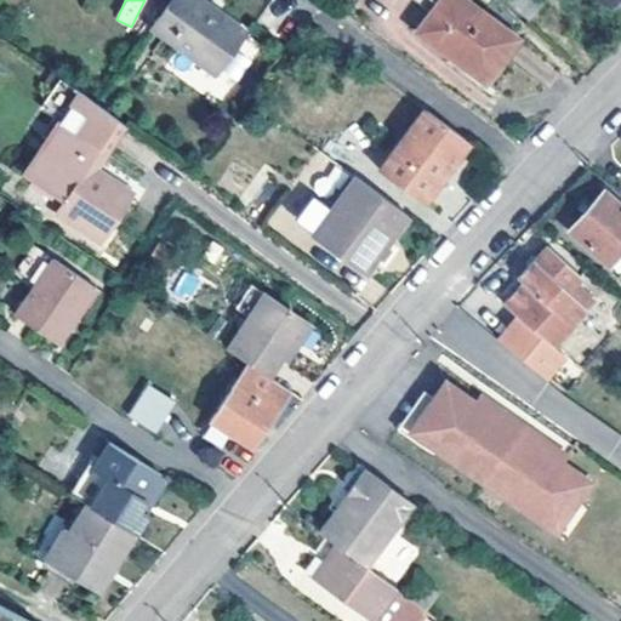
[(172,0),(155,24),(216,69),(246,29),(224,12),(222,15),(203,1),(204,0),(172,0)]
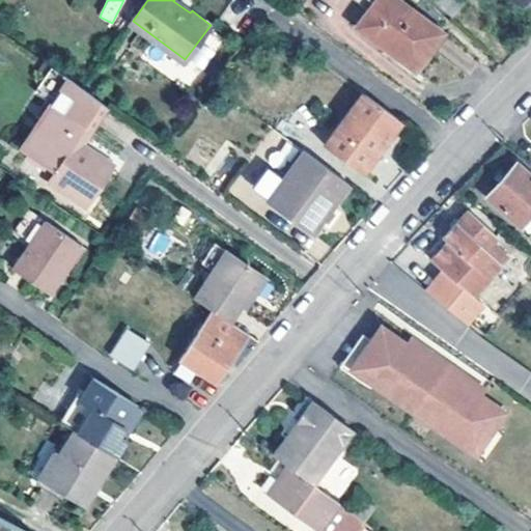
[(192,10),(177,0),(174,0),(173,1),(190,12),(192,10)]
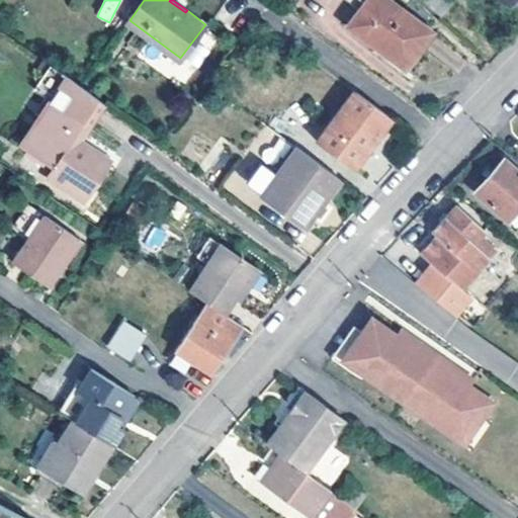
[(430,31),(389,0),(366,0),(348,25),(404,67),(430,31)]
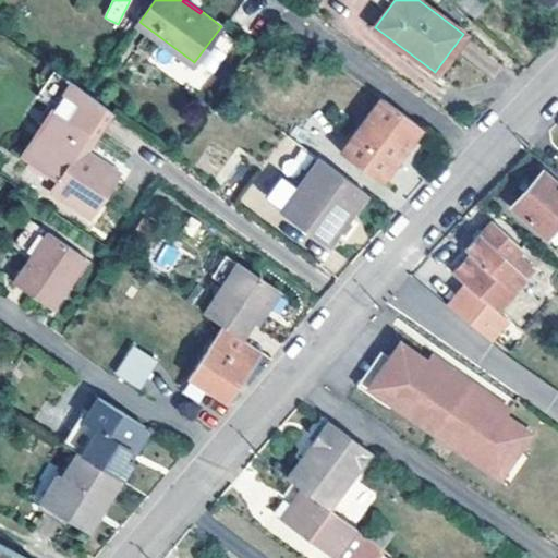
[(484,0),(458,0),(477,15),(488,3),(484,0)]
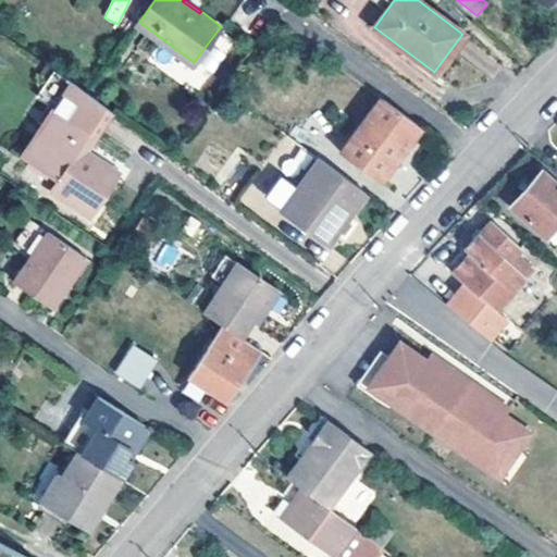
[(200,90),(235,41),(224,34),(196,74),(161,49),(155,58),(200,90)]
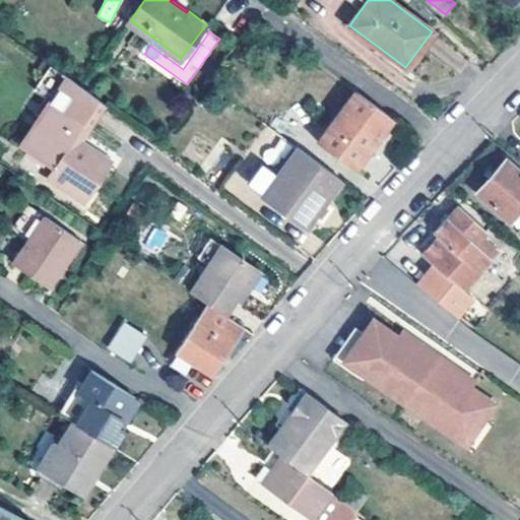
[(36,90),(53,102),(68,77),(52,65),(36,90)]
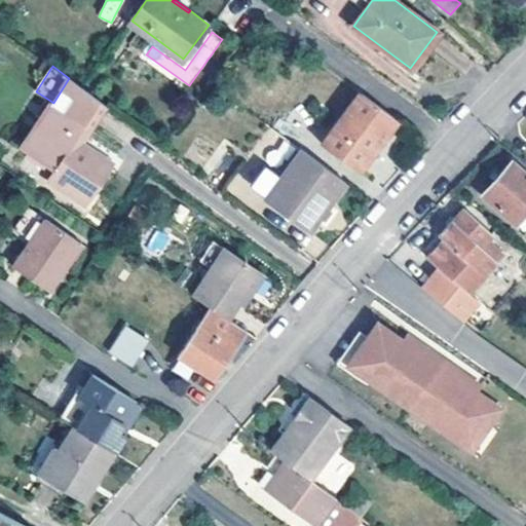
[(69,78),(53,103),(23,148),(57,171),(49,181),(85,204),(112,164),(94,153),(81,144),(89,133),(102,141),(119,114),(69,78)]
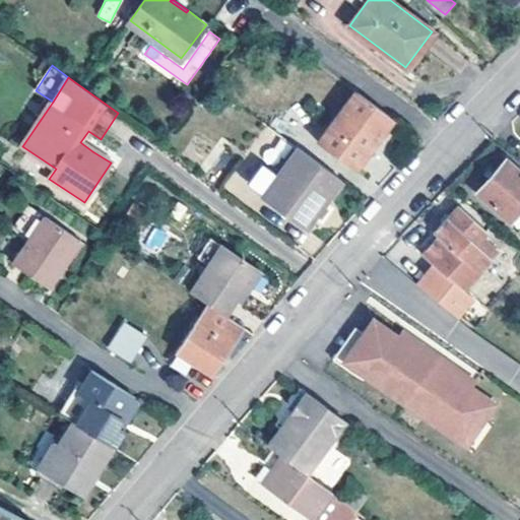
[(393,117),(359,90),(321,140),(356,167),(393,117)]
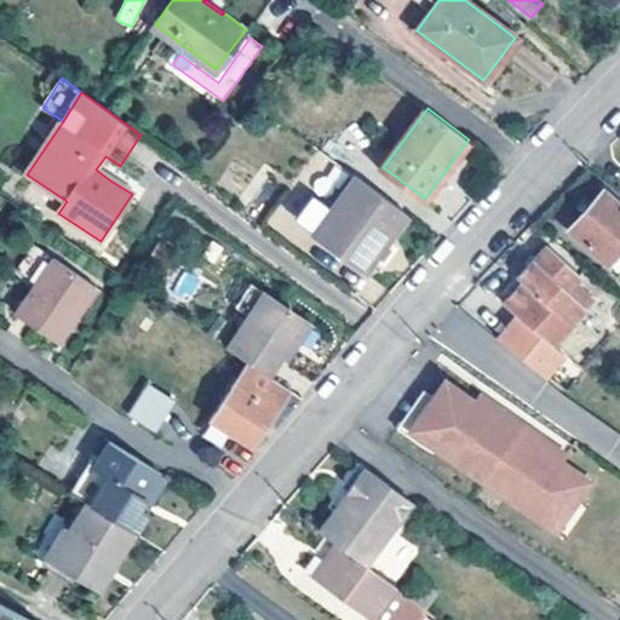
[(96,170),(110,181),(120,166),(105,156),(96,170)]
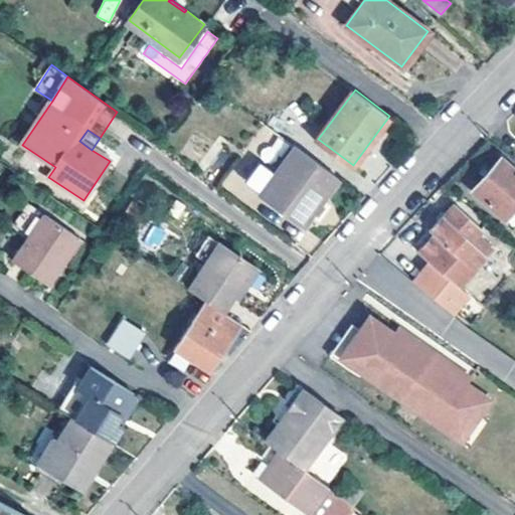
[(341,178),(296,146),(262,194),(306,225),(341,178)]
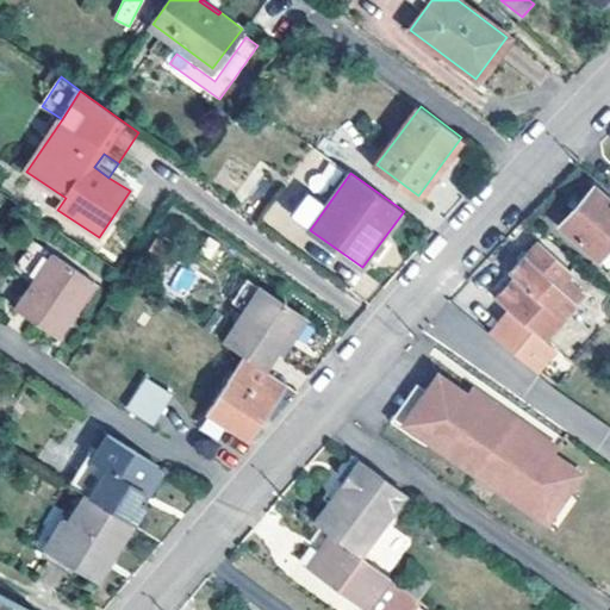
[(291,212),(306,192),(292,180),(277,200),(291,212)]
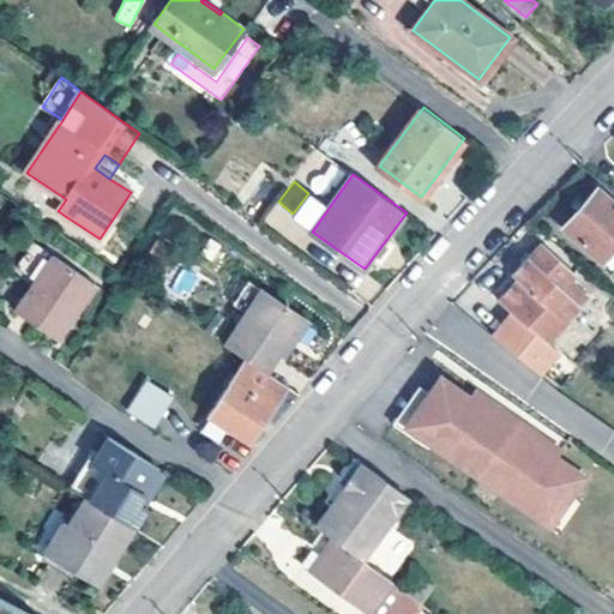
[(613,199),(597,186),(564,226),(603,259),(613,246),(613,199)]
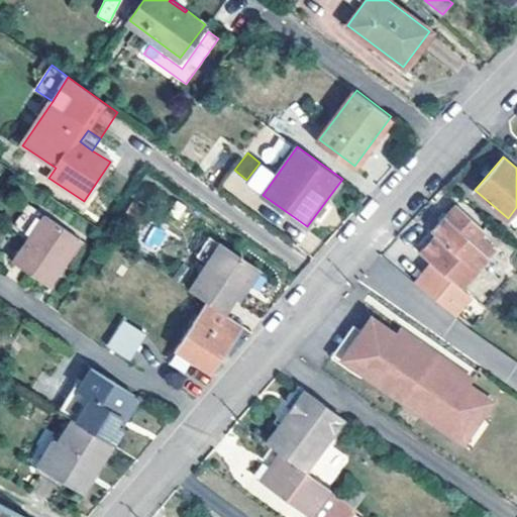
[(25,198),(11,219),(27,230),(42,209),(25,198)]
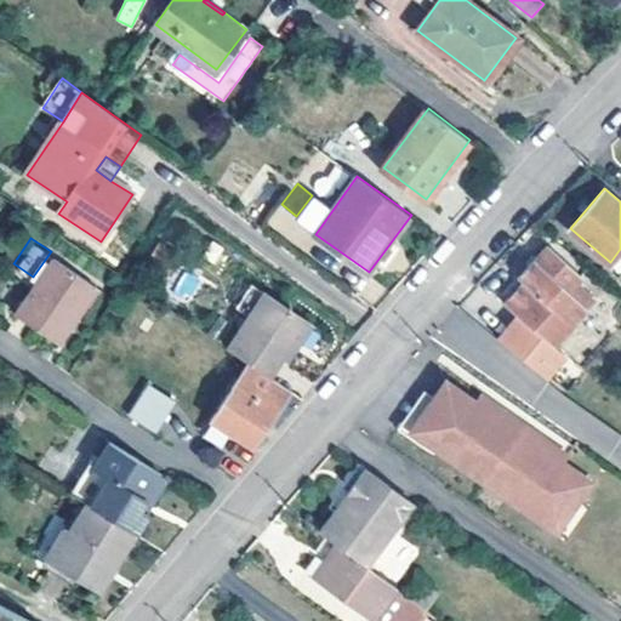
[(550,245),(518,278),(523,281),(508,297),(522,311),(501,332),(545,374),(565,352),(553,341),(579,314),(560,297),(581,274),(550,245)]
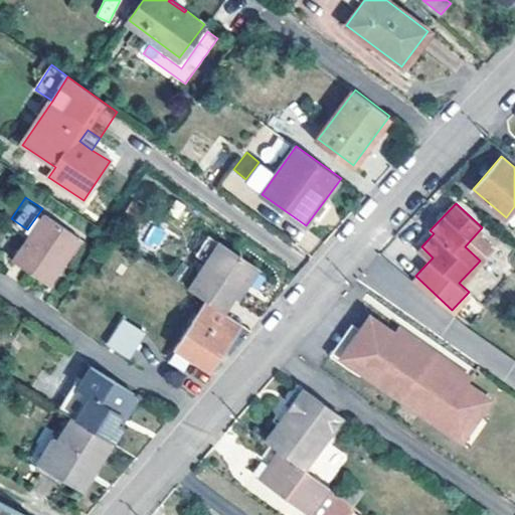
[(46,278),(60,255),(76,232),(42,208),(27,229),(11,254),(46,278)]
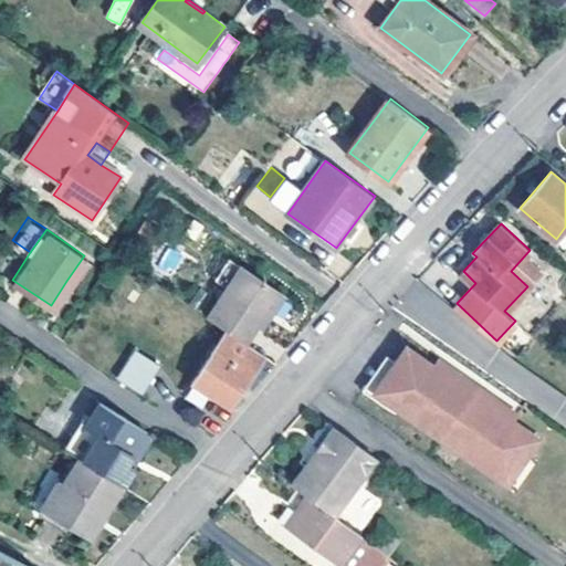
[(91,260),(84,255),(66,281),(73,286),(91,260)]
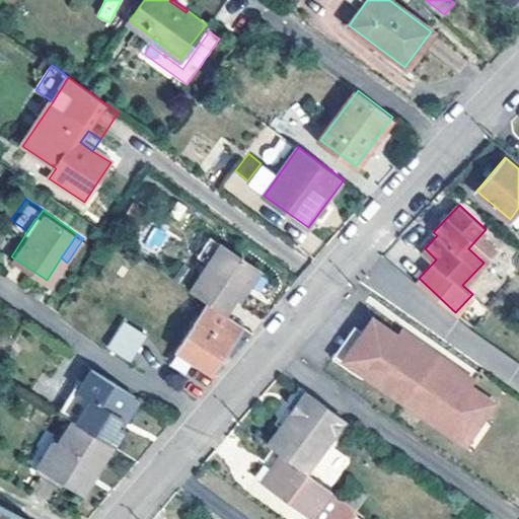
[(244,284),(249,288),(261,272),(220,244),(192,291),(209,303),(225,313),(234,299),(244,284)]
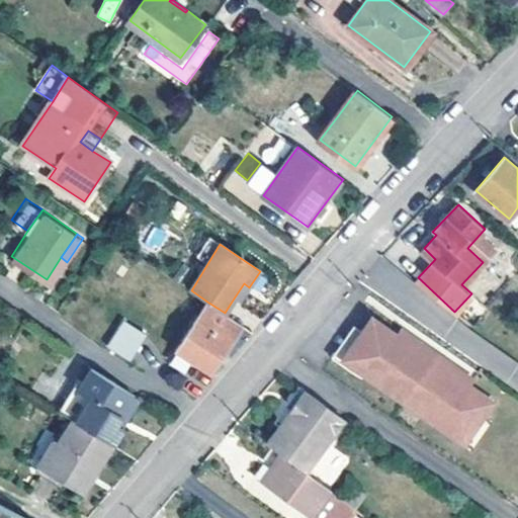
[(244,283),(234,298),(240,303),(249,287),(244,283)]
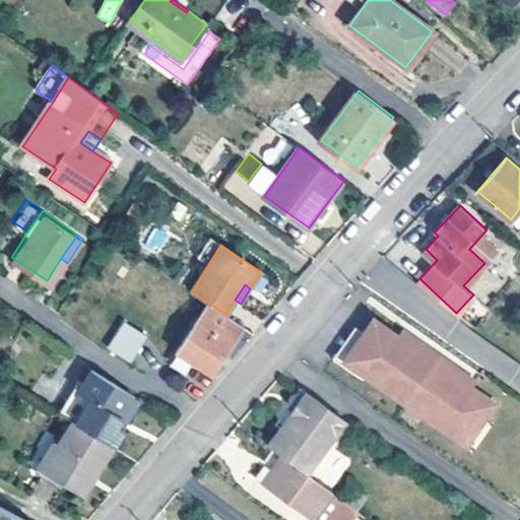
[(225,314),(209,304),(178,350),(211,374),(220,361),(234,341),(244,327),(225,314)]
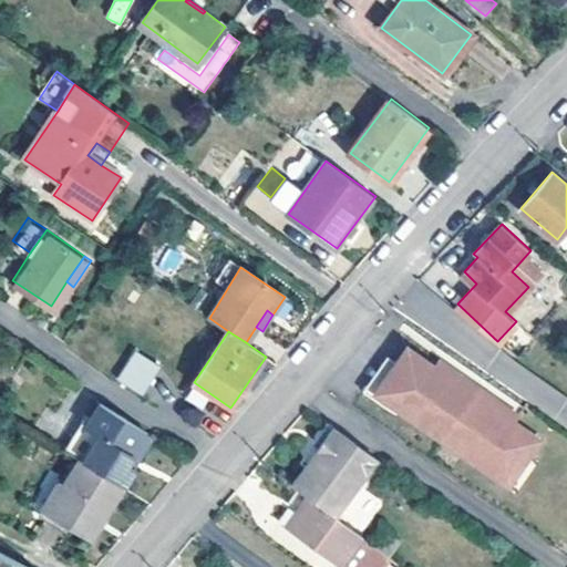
[(377,393),(408,348),(401,343),(382,371),(373,364),(357,387),(373,398),(377,393)]
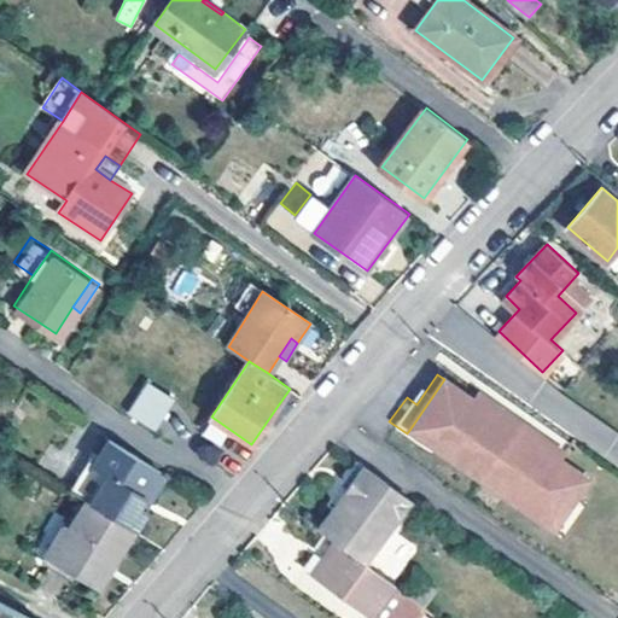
[(444,379),(410,429),(548,525),(571,493),(578,497),(590,481),(560,459),(552,454),(557,447),(489,400),(484,407),(474,400),(444,379)]
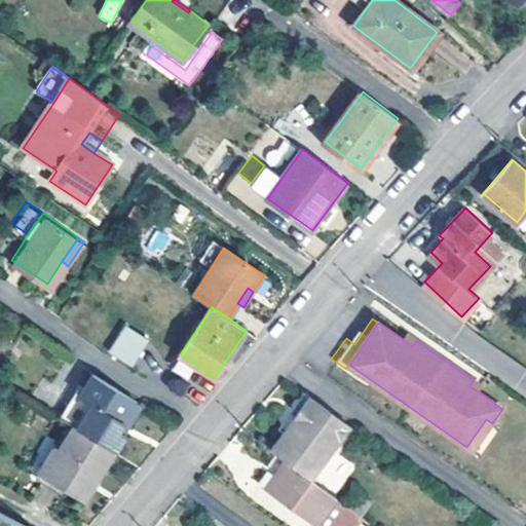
[(117,337),(141,353),(149,341),(126,324),(117,337)]
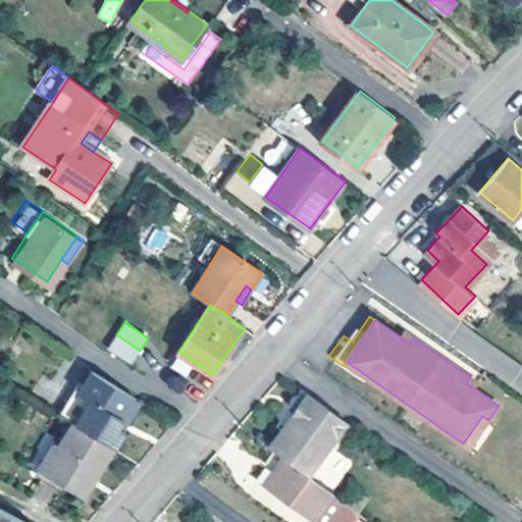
[(405,332),(401,337),(409,344),(413,337),(405,332)]
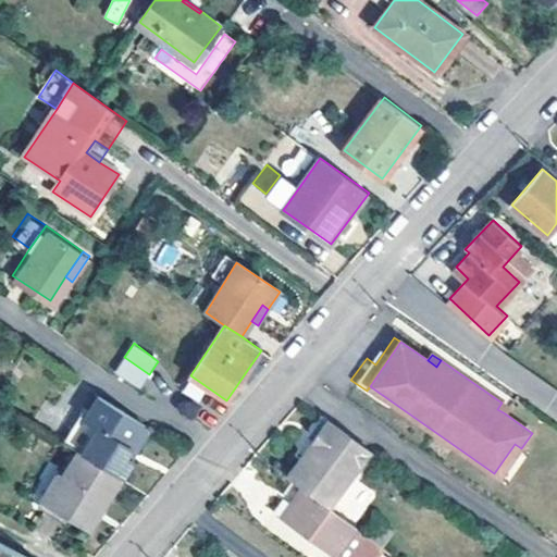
[(124,357),(113,370),(139,388),(149,374),(124,357)]
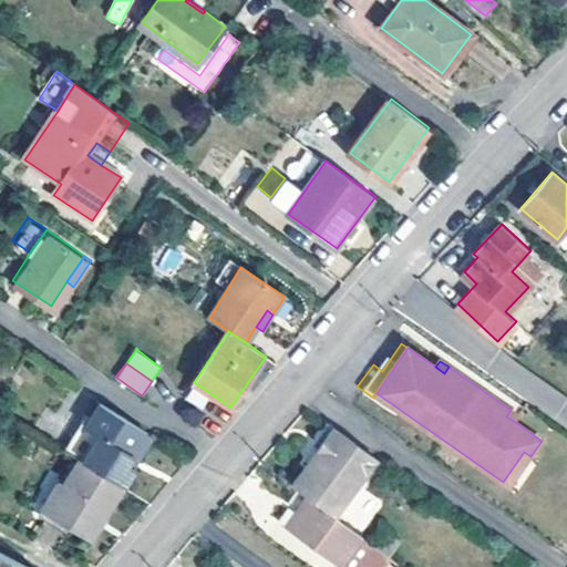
[(99,434),(83,460),(123,485),(135,466),(132,464),(127,462),(136,449),(141,451),(146,442),(146,434),(99,403),(84,426),(99,434)]
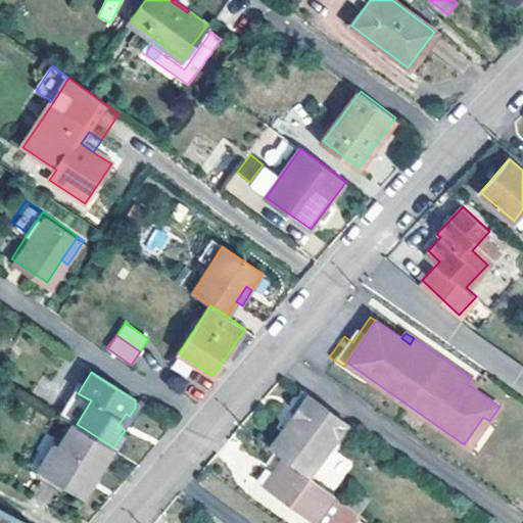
[(478,383),(471,378),(467,384),(474,388),(478,383)]
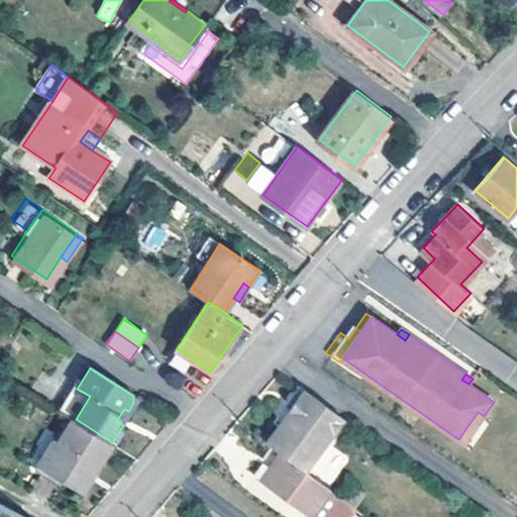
[(75,419),(76,419),(90,396),(77,389),(73,386),(59,409),(75,419)]
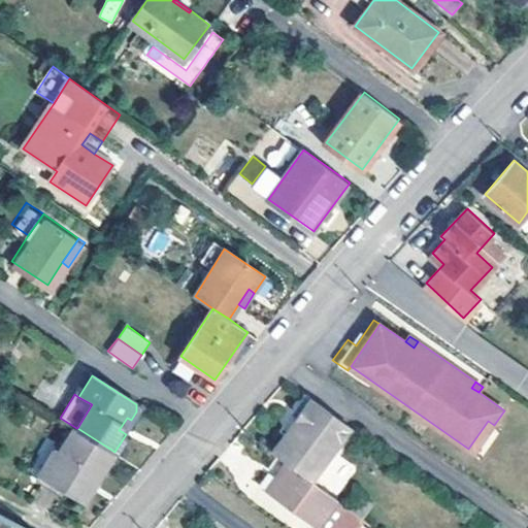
[(288,463),(315,484),(353,431),(310,401),(273,453),(288,463)]
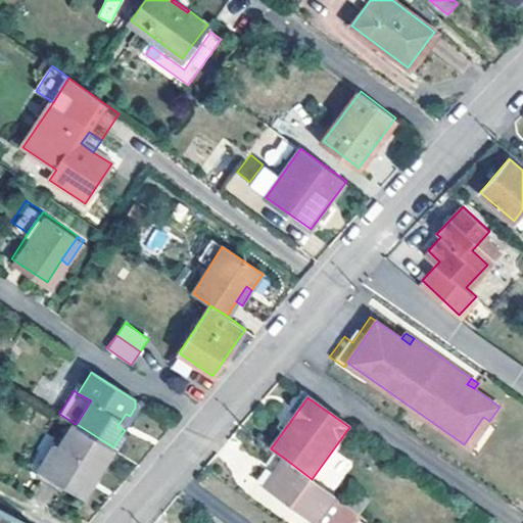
[(126,414),(117,426),(122,428),(130,416),(126,414)]
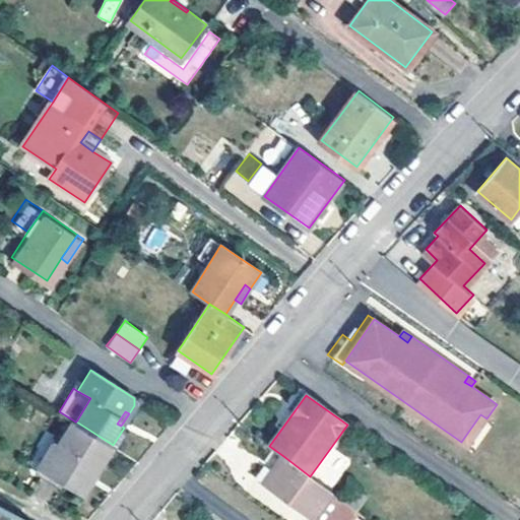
[(486,418),(480,414),(461,442),(467,446),(486,418)]
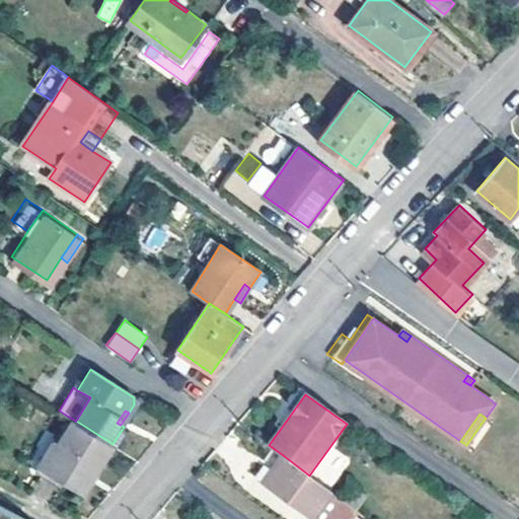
[(76,421),(75,421),(60,444),(55,441),(40,465),(83,493),(113,444),(76,421)]
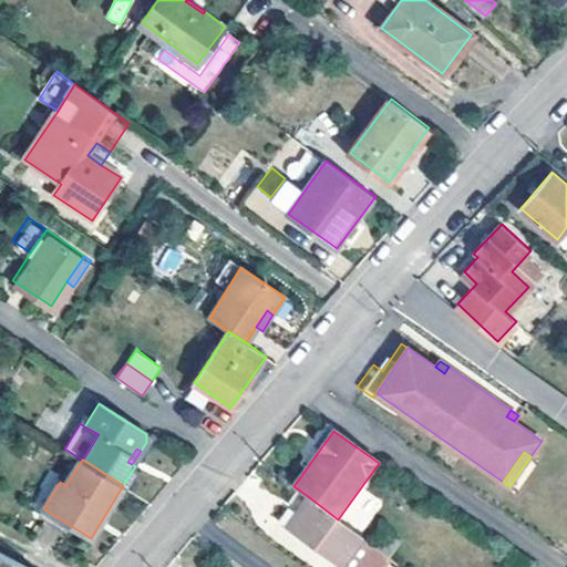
[(338,519),(309,497),(296,515),(286,529),(338,566),(384,566),(390,560),(392,558),(375,546),(338,519)]
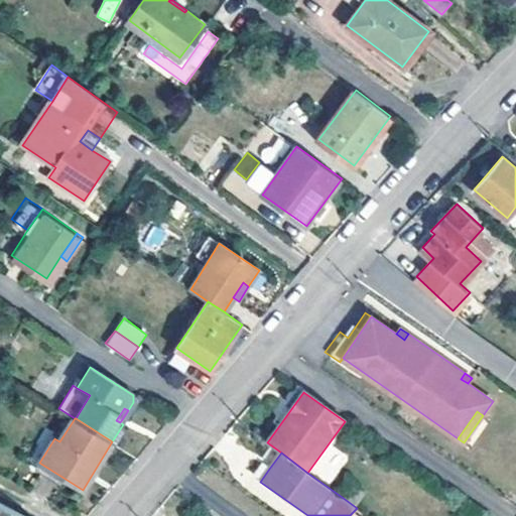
[(250,475),(260,482),(269,469),(260,462),(250,475)]
